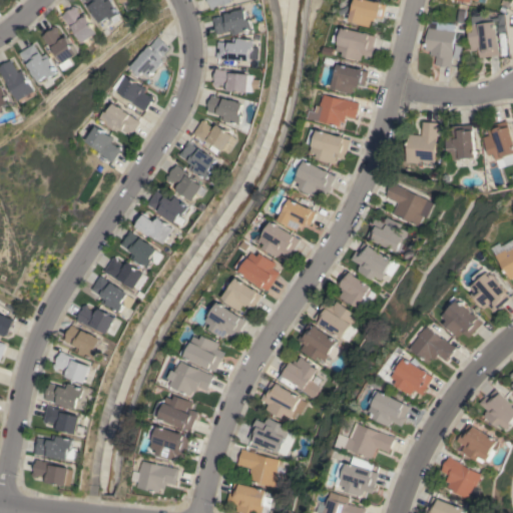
[(110,0),(120,14),(119,15),(122,19),(105,29),(101,23),(97,18),(96,18),(93,12),(85,0),(110,0)]
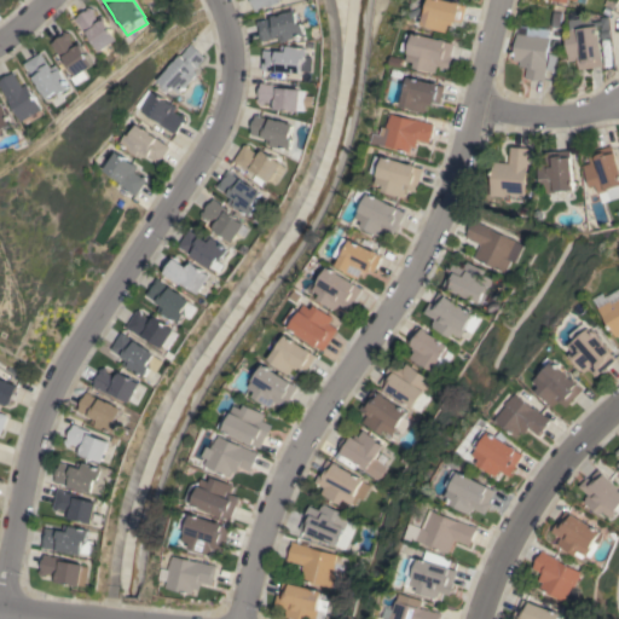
[(158,0),(163,7),(155,12),(148,0),(158,0)]
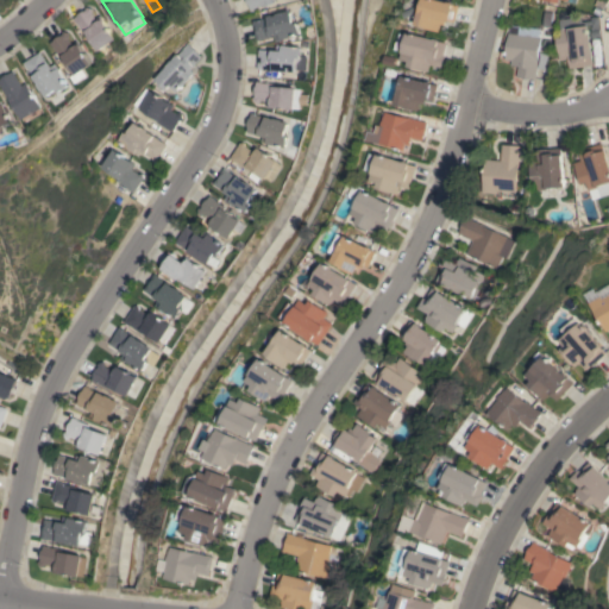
[(275,0),(275,2),(265,7),(264,4),(256,7),(257,8),(251,10),(249,4),(248,4),(245,0),(275,0)]
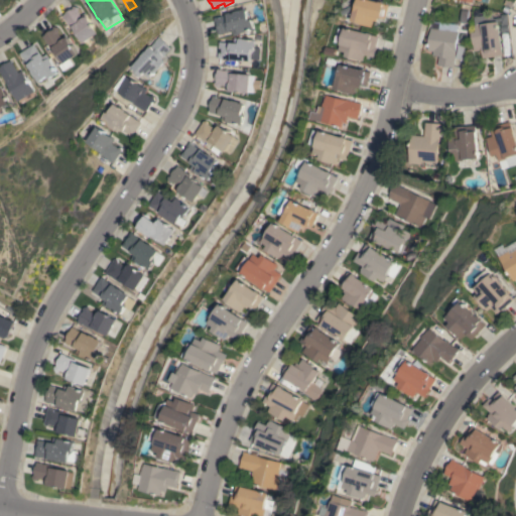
[(372,0),(380,2),(380,1),(386,2),(385,3),(389,4),(386,18),(381,17),(381,19),(379,18),(378,21),(376,20),(374,27),(362,24),(363,23),(354,20),(356,11),(357,11),(359,0),(372,0)]
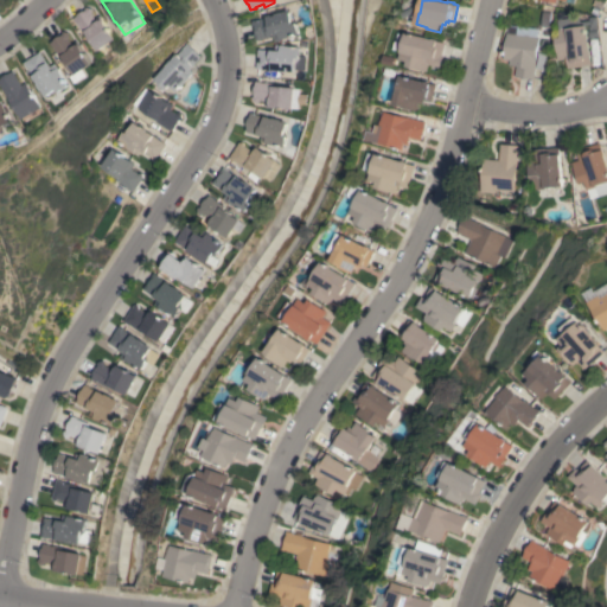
[(78,16),(77,14),(84,11),(85,11),(85,7),(94,8),(93,13),(96,19),(101,16),(116,39),(98,50),(87,33),(84,34),(77,23),(74,18),(78,16)]
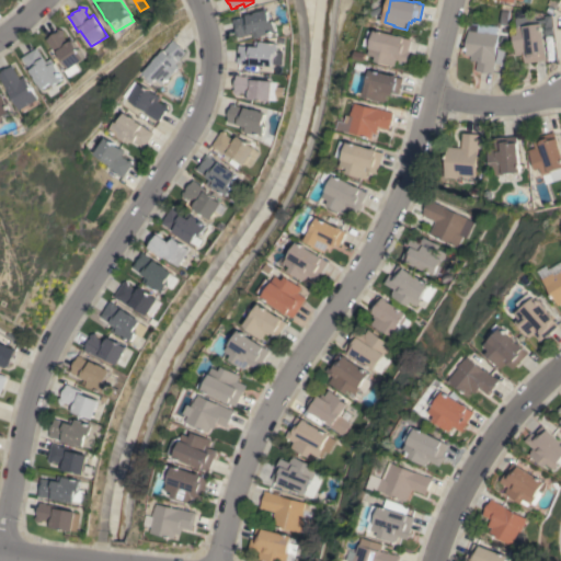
[(545,47),(546,47),(547,53),(545,53),(546,60),(524,63),(523,54),(515,55),(513,34),(517,34),(515,19),(512,14),(522,8),(525,13),(518,18),(536,15),(536,20),(544,19),(544,15),(551,14),(552,24),(551,24),(553,35),(546,36),(544,25),(545,25),(545,23),(541,23),(545,47)]
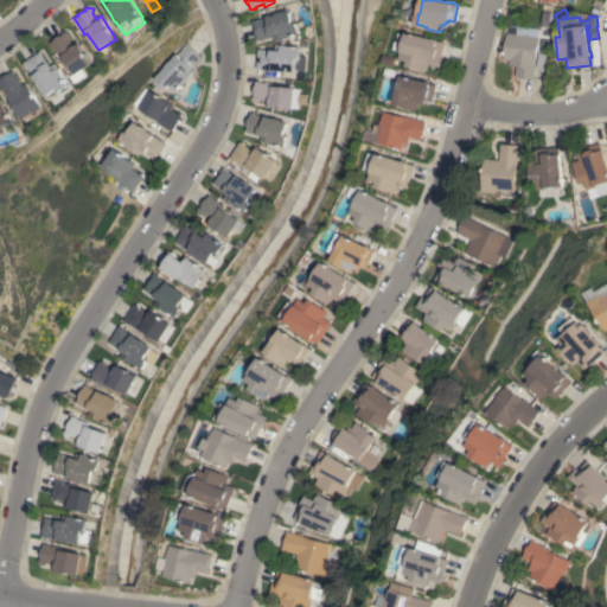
[(295,24),(298,24),(301,34),(276,42),(274,36),(257,40),(251,20),(273,14),(273,17),(276,16),(276,13),(283,12),(283,13),(291,11),(295,24)]
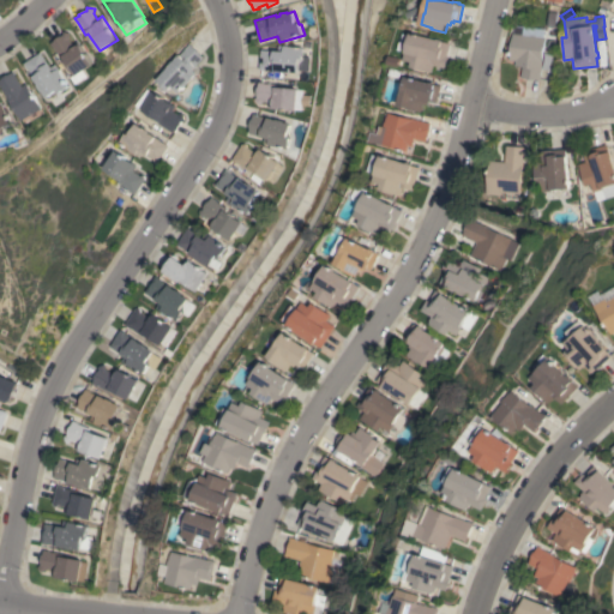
[(546,37),(541,76),(541,80),(536,79),(536,80),(528,79),(528,78),(521,78),(523,67),(515,66),(516,61),(509,60),(512,34),(513,34),(515,25),(545,29),(543,37),(546,37)]
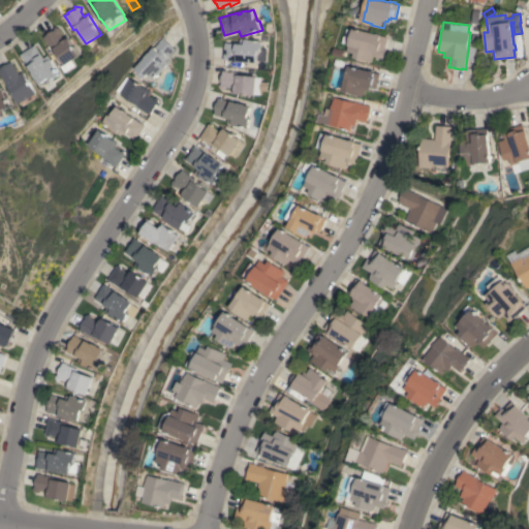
[(64,65),(55,51),(53,52),(47,41),(45,41),(42,37),(48,34),(47,34),(52,30),(53,31),(54,30),(55,27),(61,28),(60,33),(63,37),(68,34),(81,55),(64,65)]
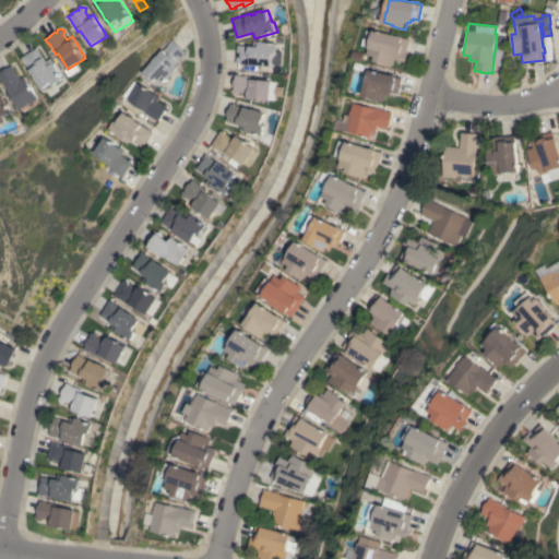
[(400,36),(400,35),(405,36),(405,37),(412,39),(408,50),(409,50),(407,62),(396,59),(395,66),(376,61),(377,57),(369,55),(371,47),(365,46),(366,38),(367,38),(369,31),(376,32),(377,30),(400,36)]
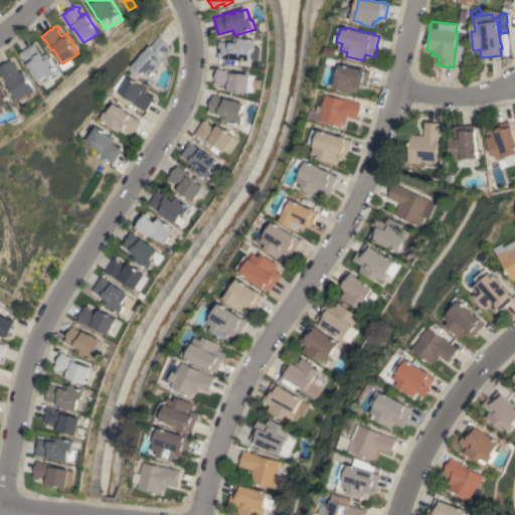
[(140,56),(139,55),(143,51),(144,51),(146,49),(155,40),(154,39),(158,36),(161,40),(162,39),(167,44),(166,44),(170,48),(161,58),(163,61),(160,64),(161,65),(157,70),(156,69),(149,77),(143,72),(140,75),(130,66),(140,56)]
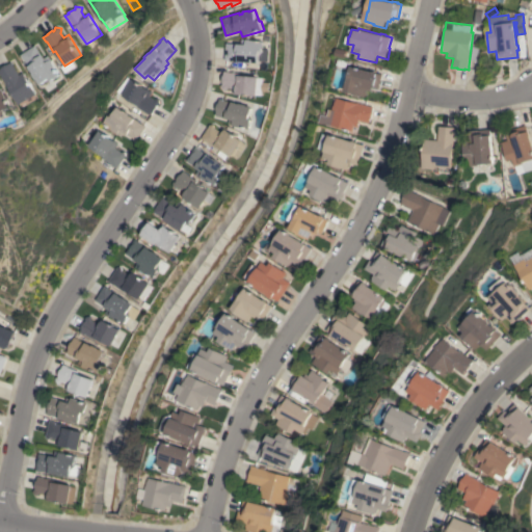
[(225,60),(227,43),(242,44),(242,40),(265,41),(264,51),(261,51),(260,63),(225,60)]
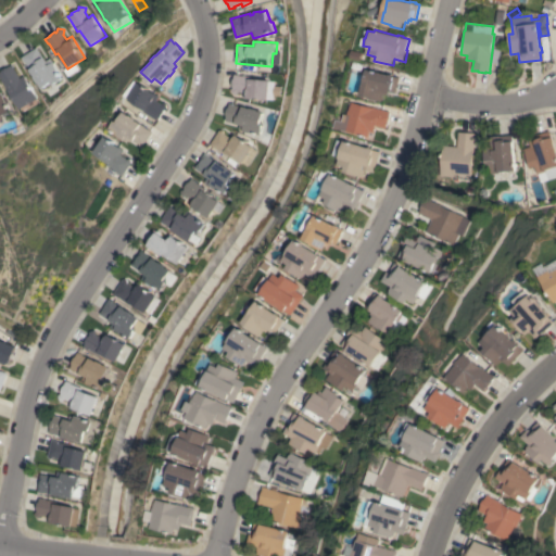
[(38,83),(37,83),(34,77),(34,76),(33,74),(32,74),(29,70),(29,68),(25,62),(24,62),(21,57),(37,47),(46,61),(50,58),(62,78),(55,83),(55,84),(54,85),(47,84),(41,88),(38,83)]
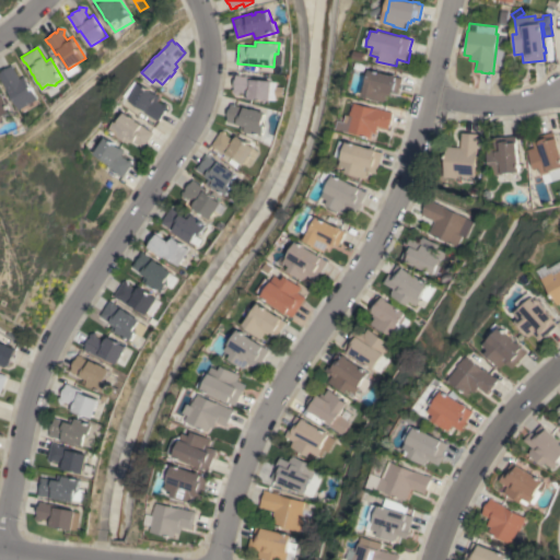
[(19,109),(0,79),(0,72),(11,66),(20,79),(24,76),(37,98),(19,109)]
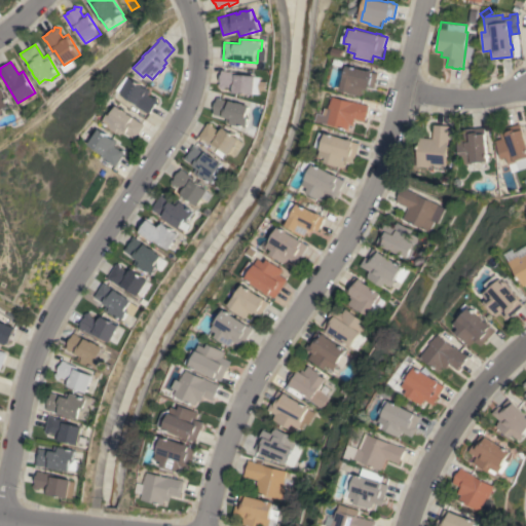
[(349,65),(370,70),(375,71),(374,72),(379,73),(375,87),(371,86),(370,87),(368,87),(368,89),(365,89),(363,96),(351,92),(351,91),(343,89),(349,65)]
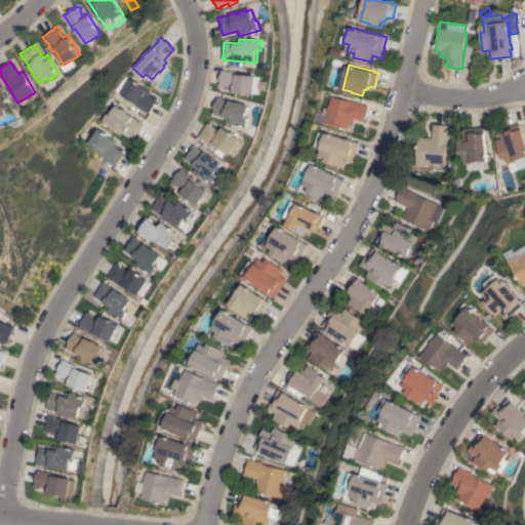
[(254,94),(231,92),(232,87),(226,86),(223,89),(218,84),(219,83),(220,83),(220,81),(219,81),(220,74),(221,74),(221,70),(227,70),(227,71),(238,72),(238,74),(256,75),(256,77),(261,77),(260,82),(267,82),(267,90),(260,89),(260,94),(255,93),(254,94)]
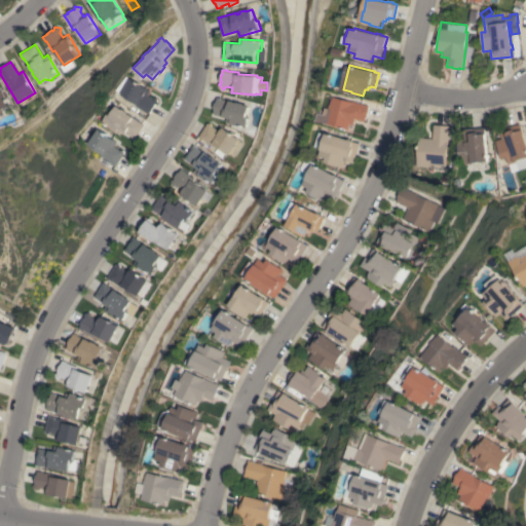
[(129,78),(149,90),(147,95),(152,98),(156,97),(158,103),(155,104),(154,105),(155,106),(151,111),(150,111),(148,115),(144,112),(144,111),(134,106),(135,104),(119,94),(114,90),(124,76),(128,79),(129,78)]
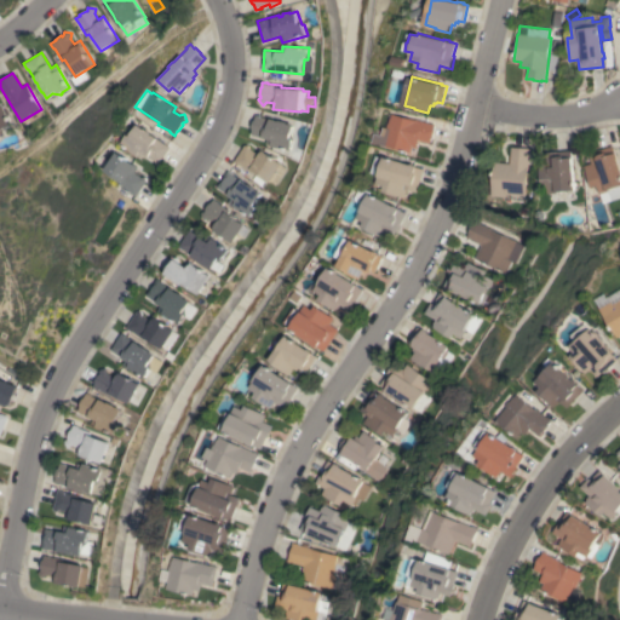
[(12,124),(1,128),(4,132),(0,133),(0,103),(1,105),(3,105),(12,124)]
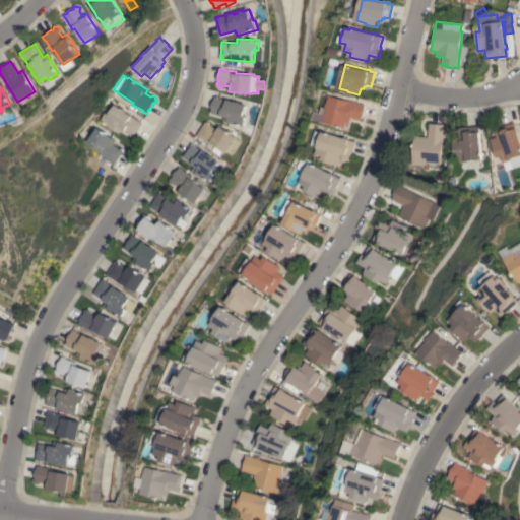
[(316,112),(321,113),(323,106),(326,107),(327,103),(329,98),(330,99),(331,94),(351,101),(366,104),(365,108),(366,108),(364,116),(363,116),(362,120),(352,118),(350,124),(347,123),(345,128),(314,120),(316,112)]
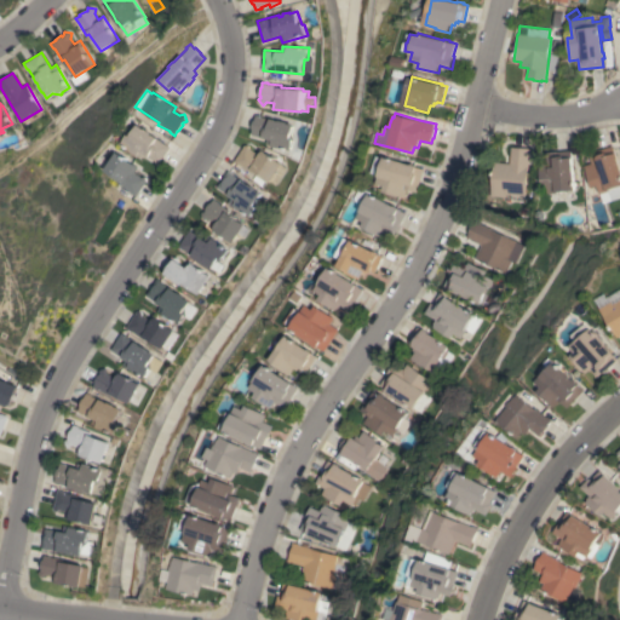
[(263,115),(263,116),(280,121),(281,120),(288,122),(296,125),(292,138),(296,138),(292,150),(280,147),(280,148),(271,147),(273,144),(267,143),(268,138),(252,135),(253,128),(252,128),(254,120),(256,120),(257,114),(263,115)]
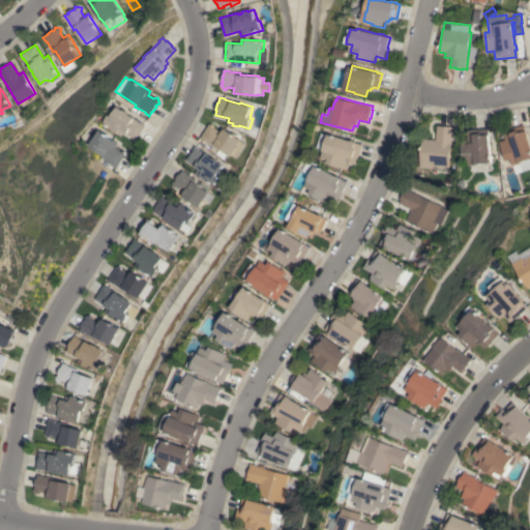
[(136,140),(126,134),(126,135),(122,131),(120,136),(110,129),(111,128),(101,123),(107,114),(110,116),(116,107),(121,110),(122,109),(127,113),(127,114),(145,125),(136,140)]
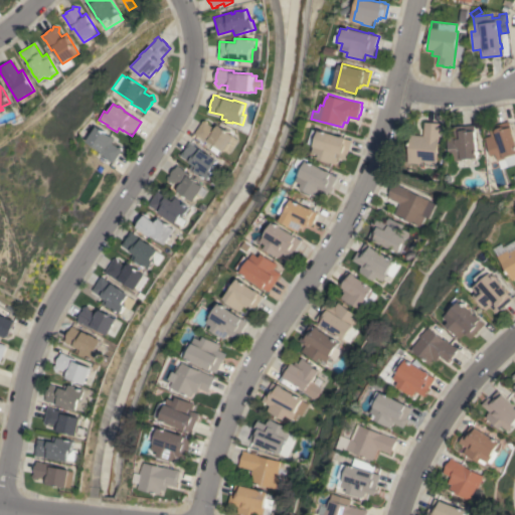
[(231,153),(226,150),(226,151),(211,141),(210,143),(200,137),(195,134),(203,122),(203,121),(207,120),(208,124),(213,127),(216,123),(240,139),(231,153)]
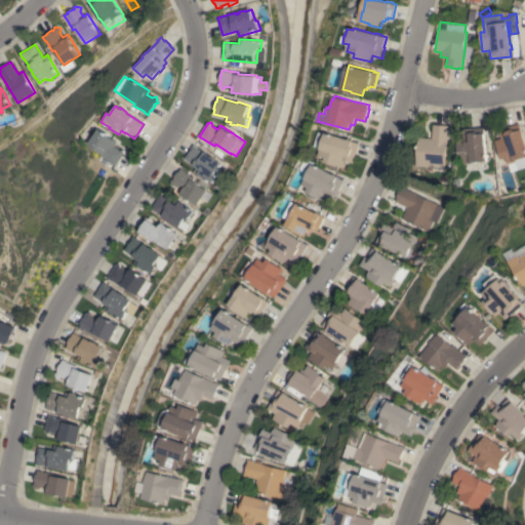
[(507,164),(505,157),(499,158),(494,139),(500,138),(497,129),(518,123),(524,147),(524,166),(510,172),(508,164),(507,164)]
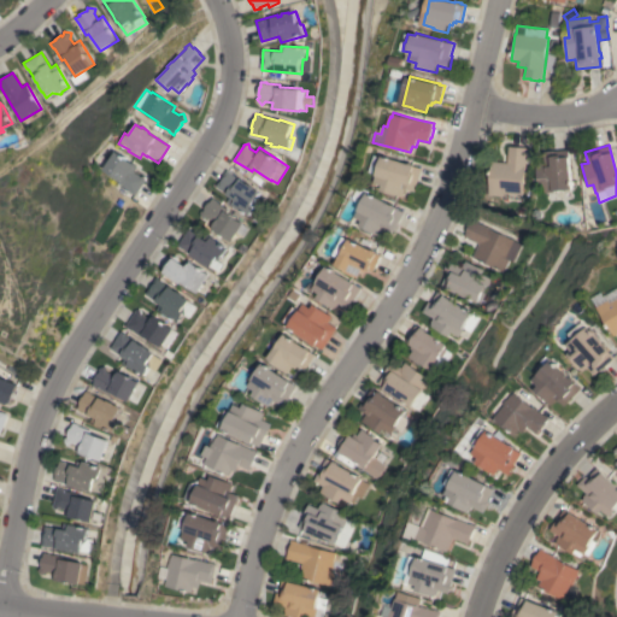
[(489,195),(493,160),(507,163),(509,146),(528,147),(528,152),(527,152),(522,201),(509,200),(509,198),(501,198),(501,197),(489,195)]
